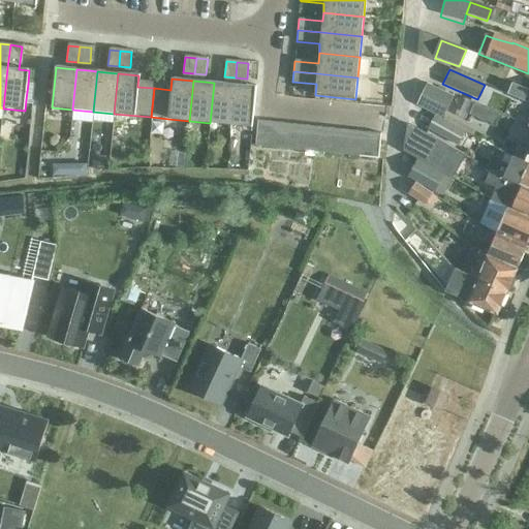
[(214,83),(210,123),(230,125),(235,85),(223,84),(214,83)]
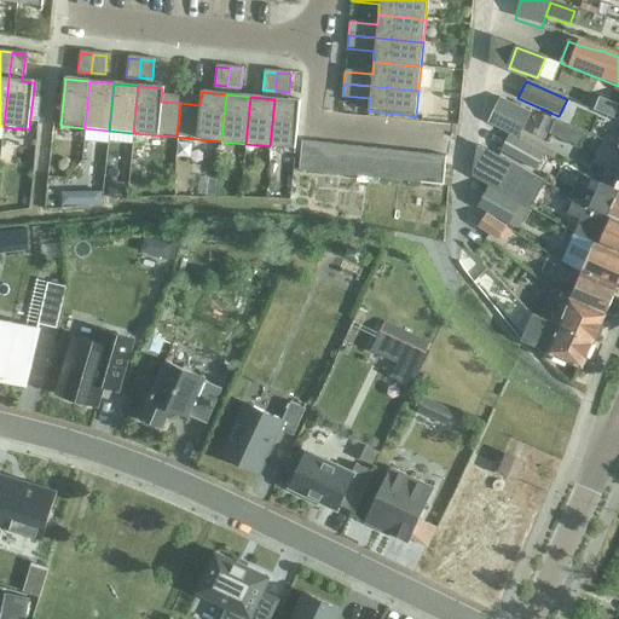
[(33,98),(30,116),(39,117),(41,99),(33,98)]
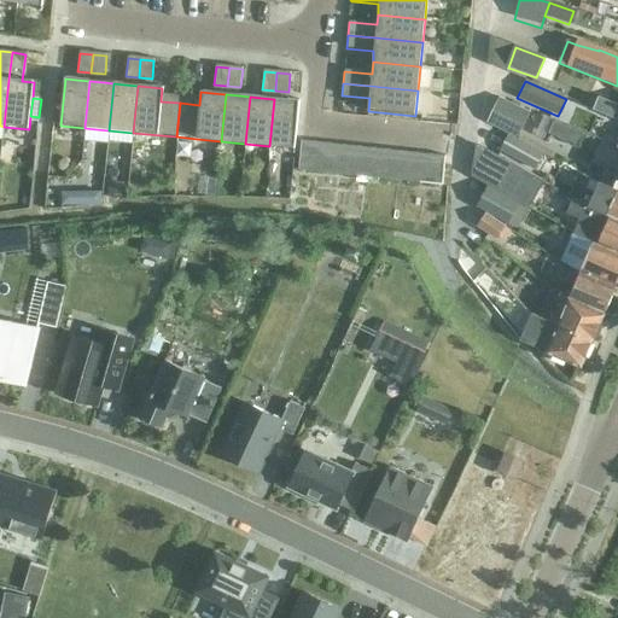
[(274,99),(269,146),(295,149),(295,141),(299,101),(298,101),(287,100),(274,99)]
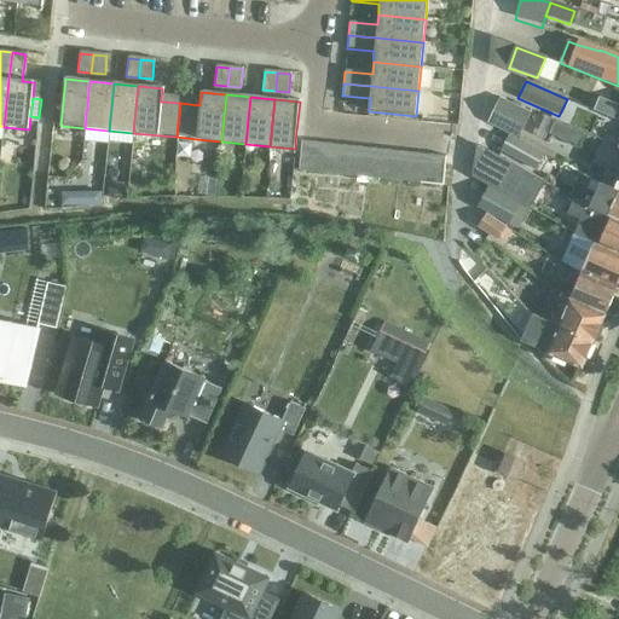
[(499,99),(487,123),(518,139),(530,115),(499,99)]
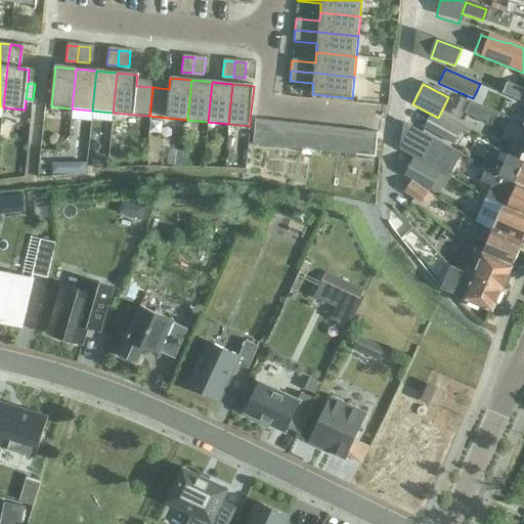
[(523,90),(508,84),(504,94),(523,102),(523,90)]
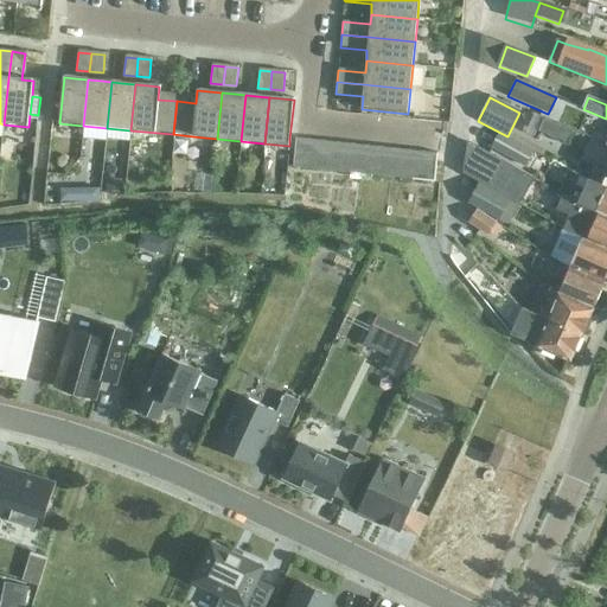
[(544,121),(538,133),(548,138),(553,125),(544,121)]
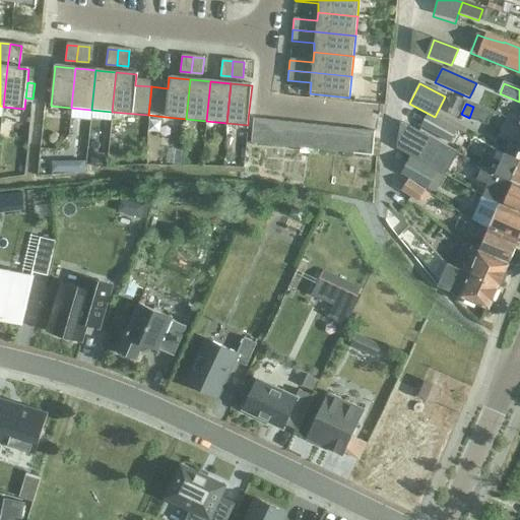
[(428,115),(420,127),(450,143),(457,131),(428,115)]
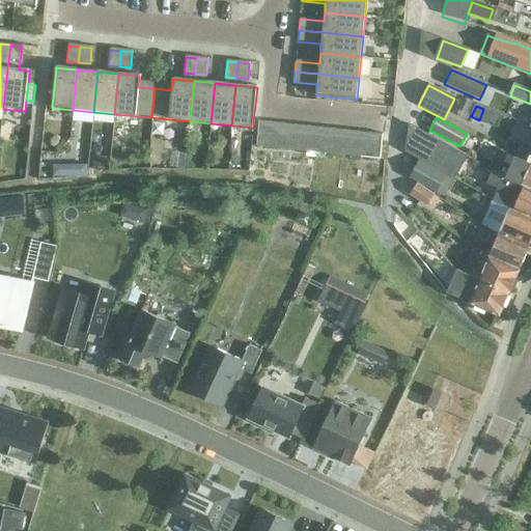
[(268,147),(271,123),(258,122),(255,146),(268,147)]
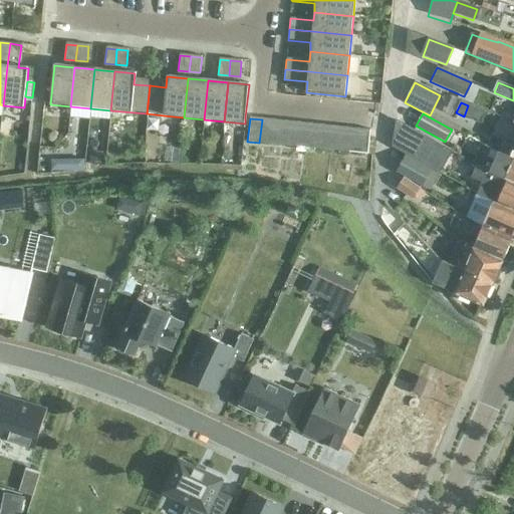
[(273,120),(262,119),(259,143),(271,145),(273,120)]
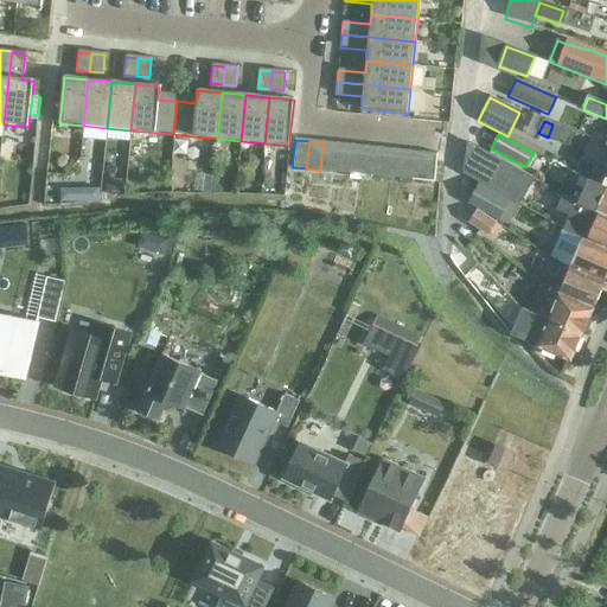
[(323,142),(320,171),(334,172),(338,145),(323,142)]
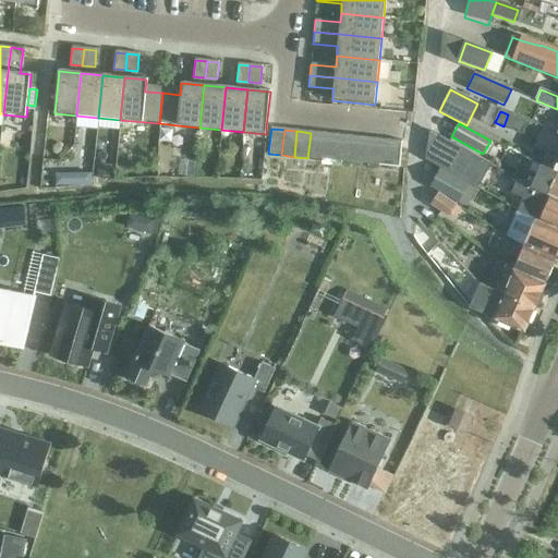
[(311,133),(307,158),(320,159),(324,134),(311,133)]
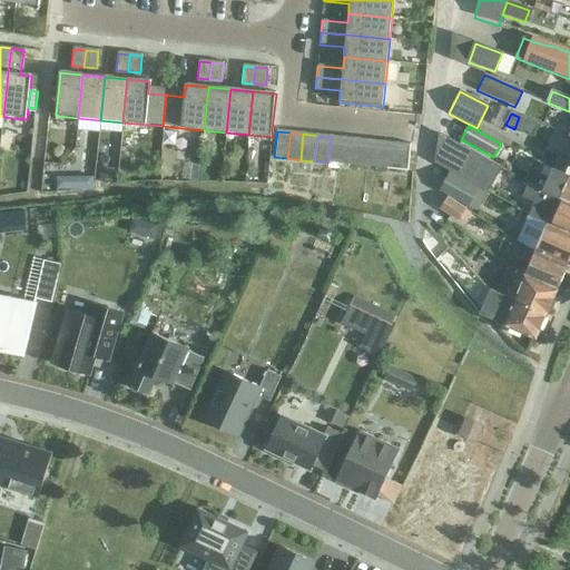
[(344,138),(331,137),(327,163),(341,164),(344,138)]
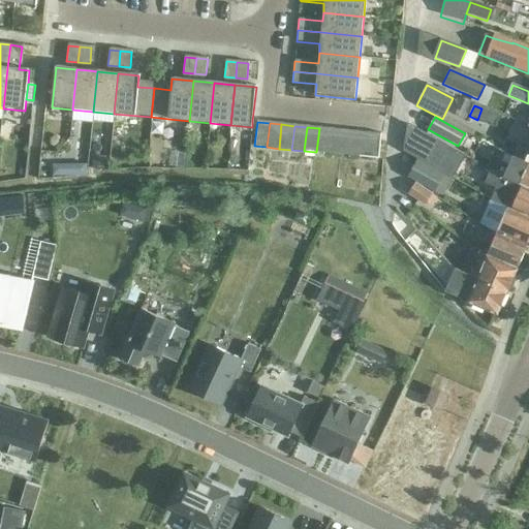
[(332,129),(319,128),(316,152),(329,154),(332,129)]
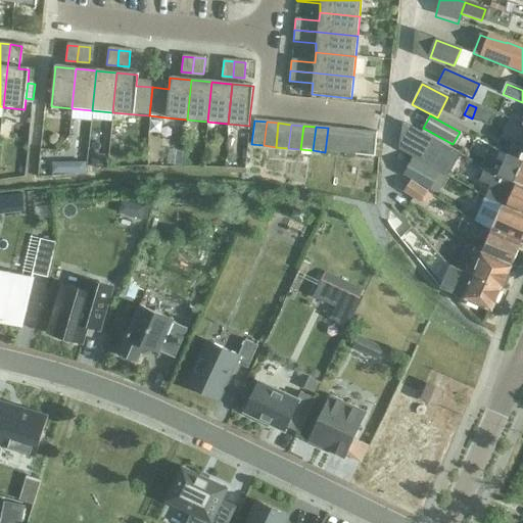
[(328,128),(325,152),(337,153),(339,129),(328,128)]
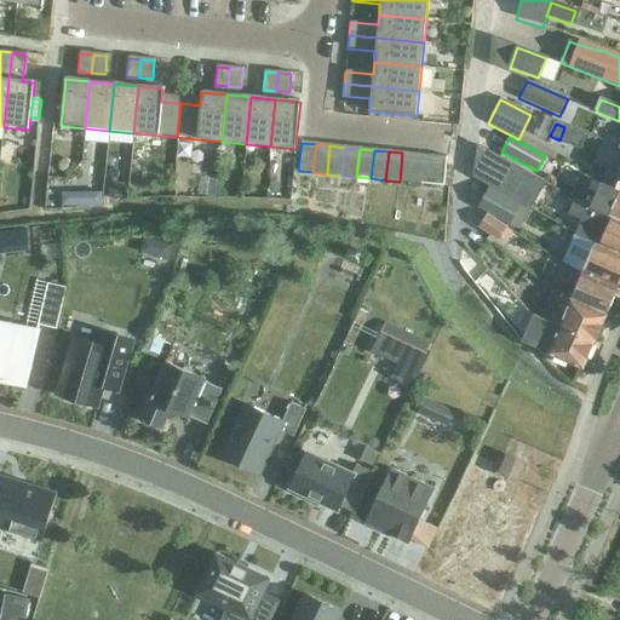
[(417,155),(402,153),(400,182),(414,183),(417,155)]
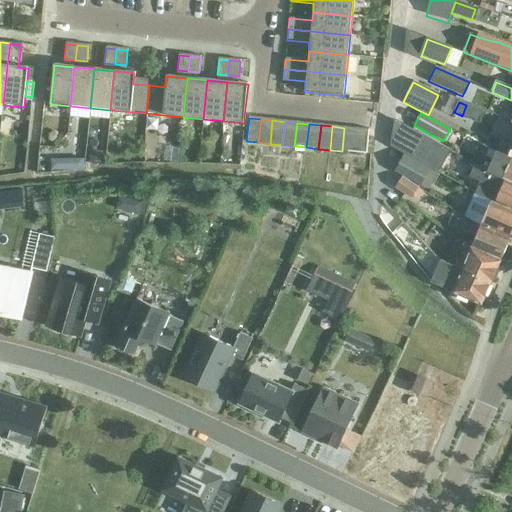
[(344,128),(342,151),(353,152),(356,129),(344,128)]
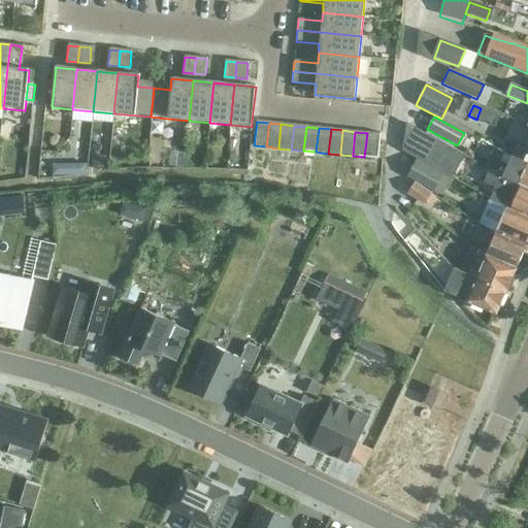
[(367,133),(364,157),(378,159),(381,134),(367,133)]
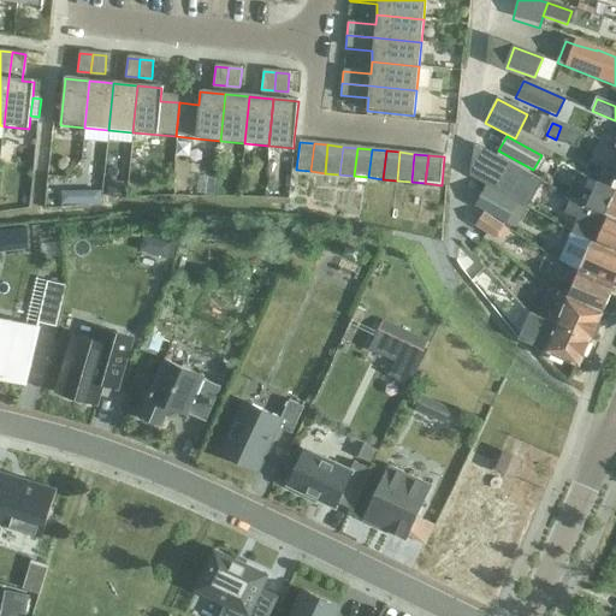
[(501,159),(486,187),(516,203),(526,208),(542,182),(529,176),(501,159)]
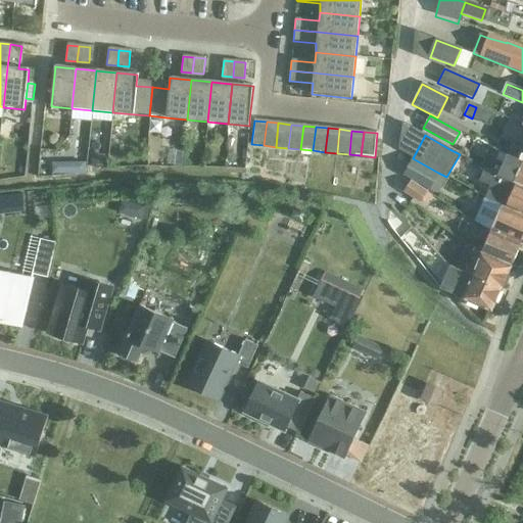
[(522,151),(513,147),(508,157),(522,163),(522,162),(522,151)]
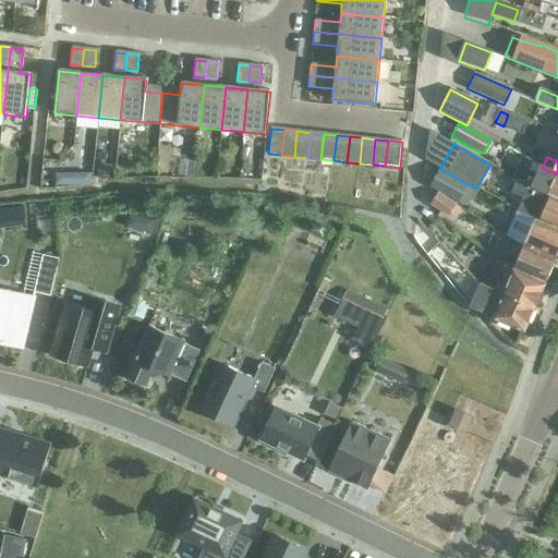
[(98,164),(97,176),(110,177),(111,165),(98,164)]
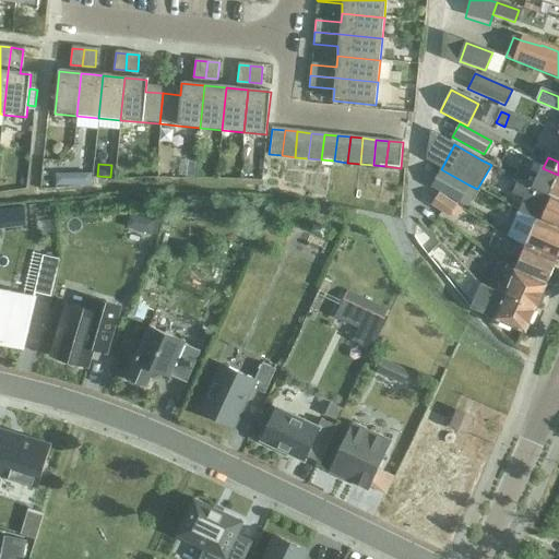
[(528,173),(524,183),(535,190),(558,200),(558,174),(558,175),(543,168),(538,177),(528,173)]
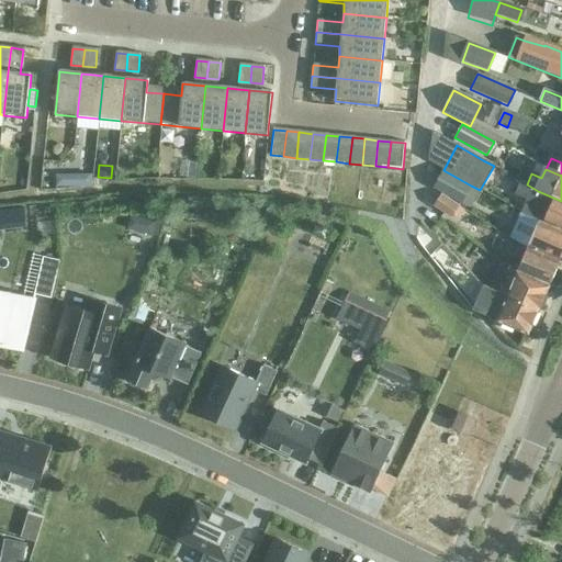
[(444,170),(433,188),(461,203),(471,186),(444,170)]
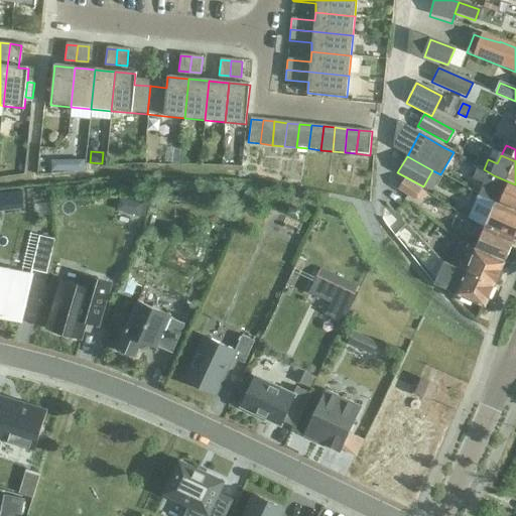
[(58,161),(50,161),(50,173),(62,173),(62,165),(58,161)]
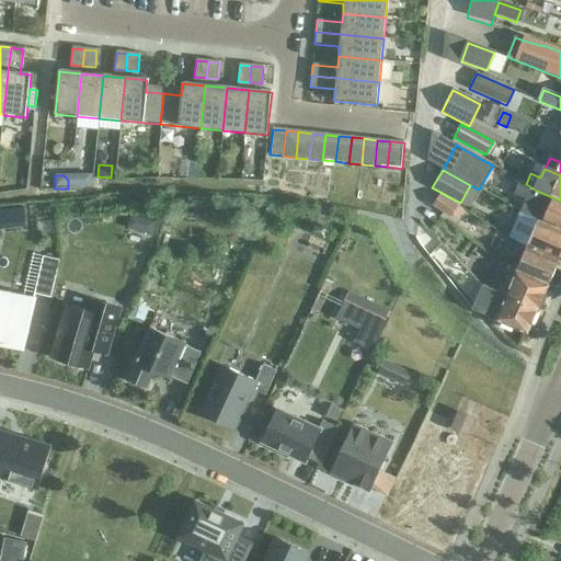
[(560,231),(560,201),(537,191),(526,184),(526,185),(521,183),(515,195),(526,201),(519,214),(542,224),(560,231)]
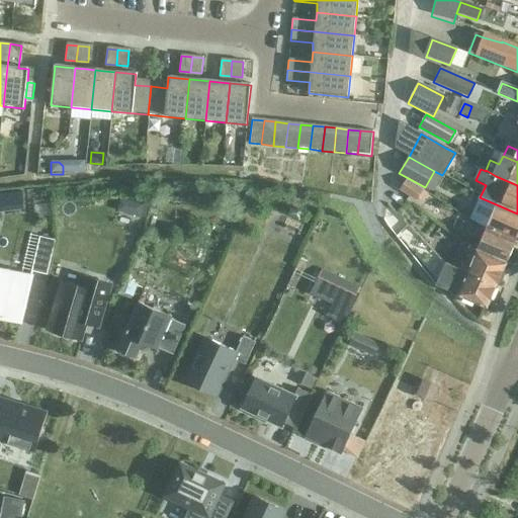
[(417,199),(423,191),(406,180),(400,190),(416,200),(417,199)]
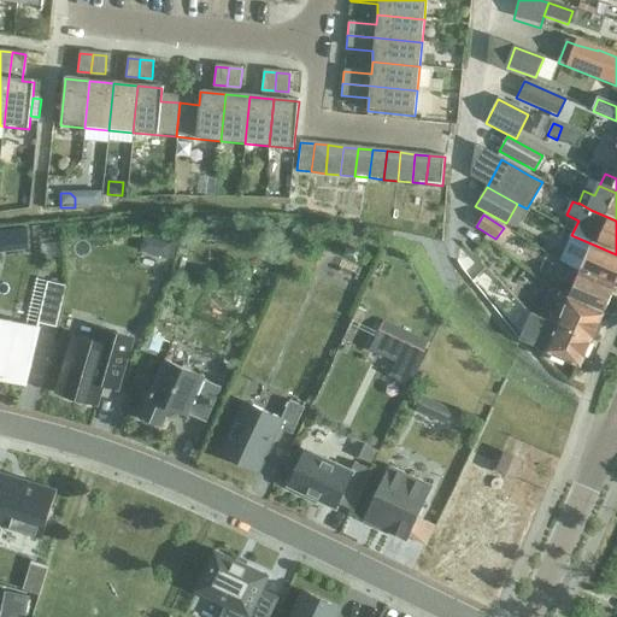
[(504,228),(497,238),(503,241),(509,231),(504,228)]
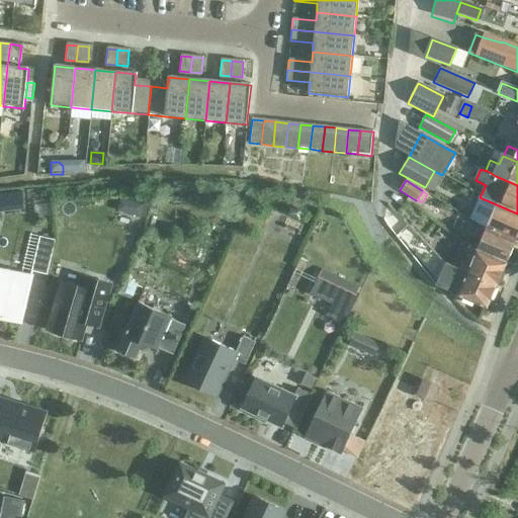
[(517,236),(517,213),(501,206),(480,197),(469,222),(483,228),(516,242),(517,236)]
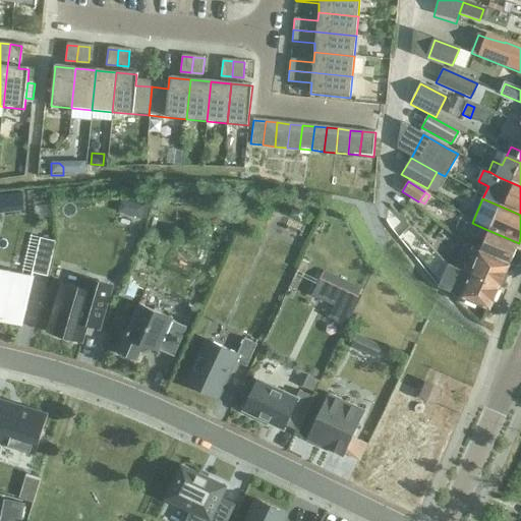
[(135,205),(133,214),(135,218),(140,219),(143,207),(135,205)]
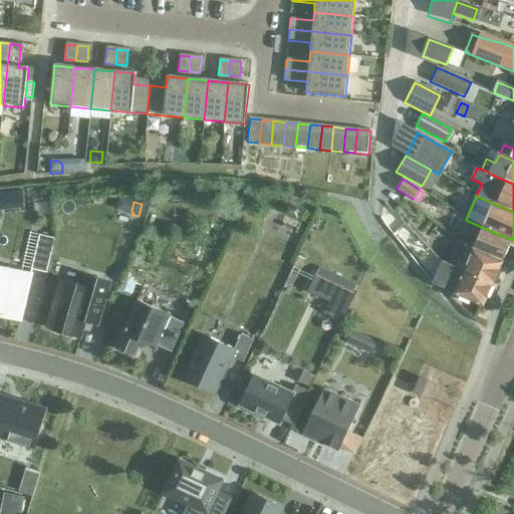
[(502,263),(512,240),(479,226),(471,244),(469,248),(491,258),(502,263)]
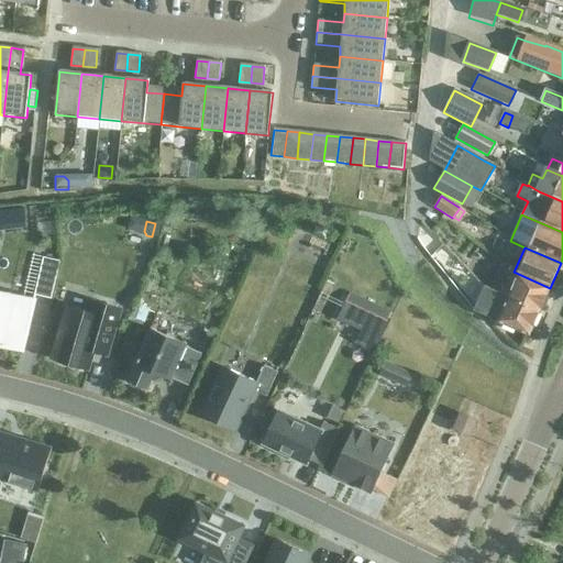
[(42,257),(33,296),(50,299),(58,262),(42,257)]
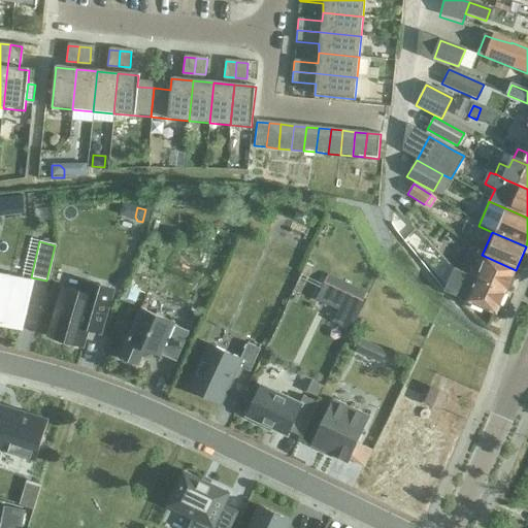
[(512,278),(516,270),(504,265),(482,255),(477,253),(467,277),(471,279),(472,277),(506,292),(506,290),(510,292),(515,281),(512,278)]
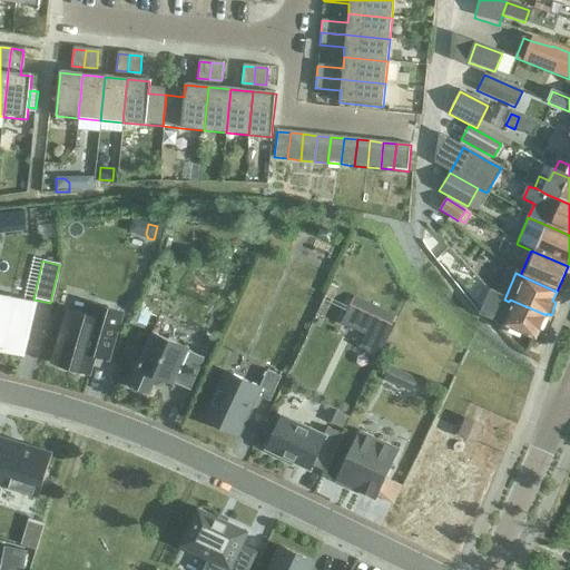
[(492,294),(482,316),(508,328),(507,332),(519,337),(521,334),(533,340),(536,333),(538,334),(539,331),(541,332),(547,321),(544,320),(547,315),(541,313),(510,300),(509,302),(504,300),(492,294)]
